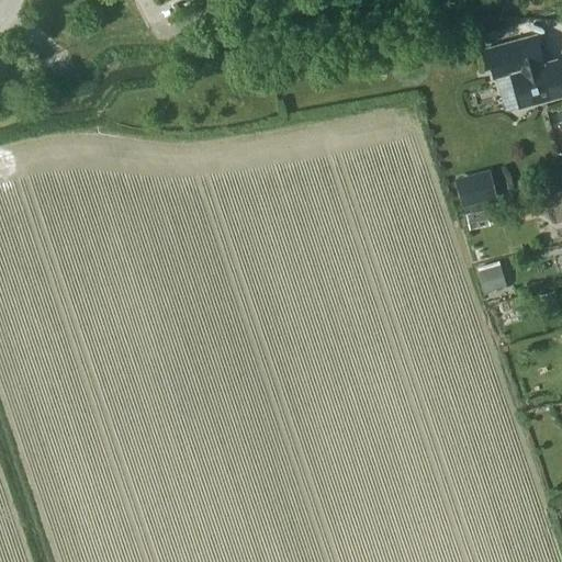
[(542,63),(534,32),(489,44),(497,75),(509,72),(519,108),(561,94),(561,86),(554,59),(542,63)]
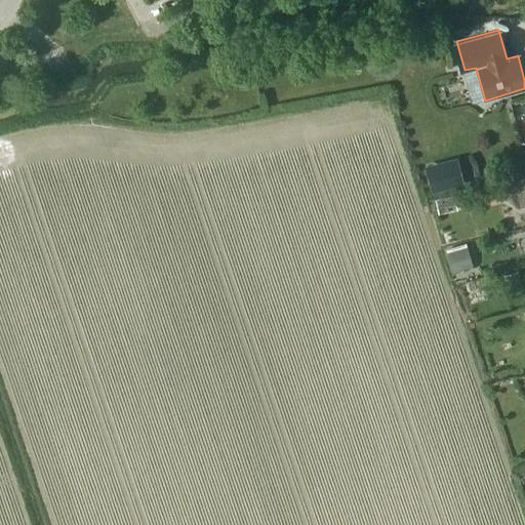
[(384,49),(399,46),(396,33),(380,36),(384,49)]
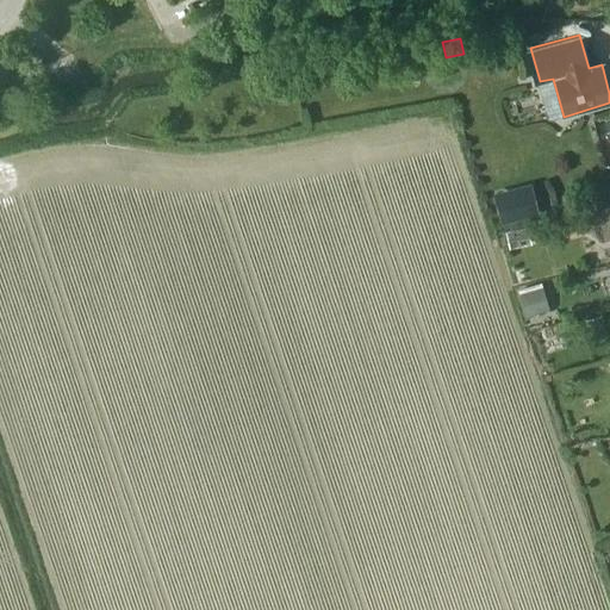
[(500,225),(539,216),(530,184),(492,194),(500,225)]
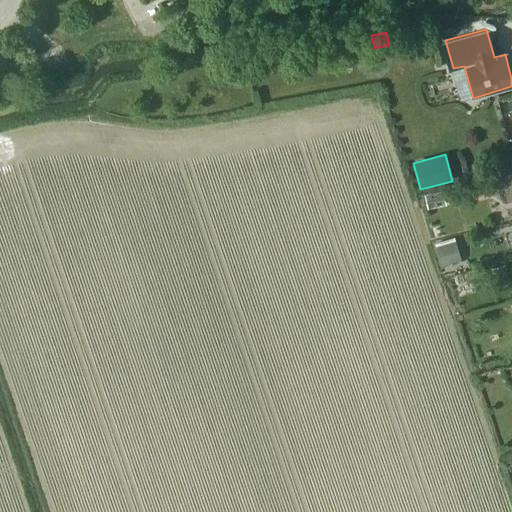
[(445,204),(441,190),(423,195),(426,209),(445,204)]
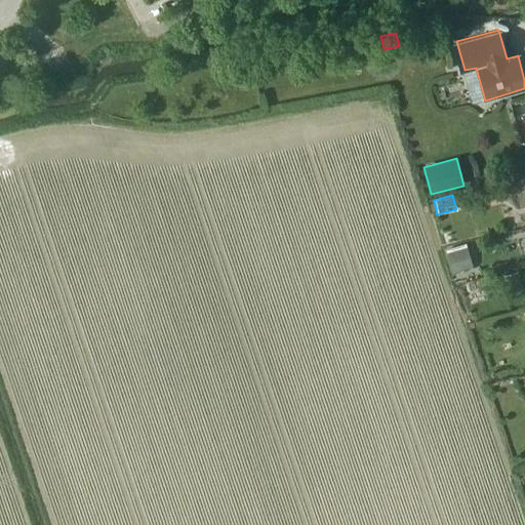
[(452,273),(473,267),(467,246),(446,252),(452,273)]
